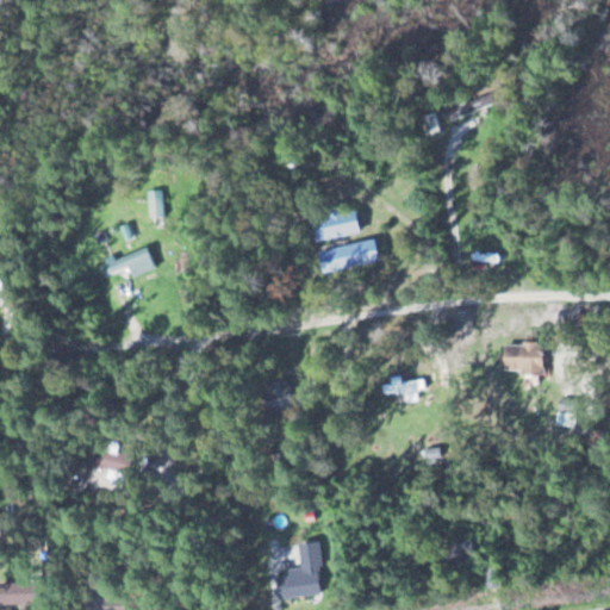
[(444,113),(449,124),(496,104),(491,94),(444,113)]
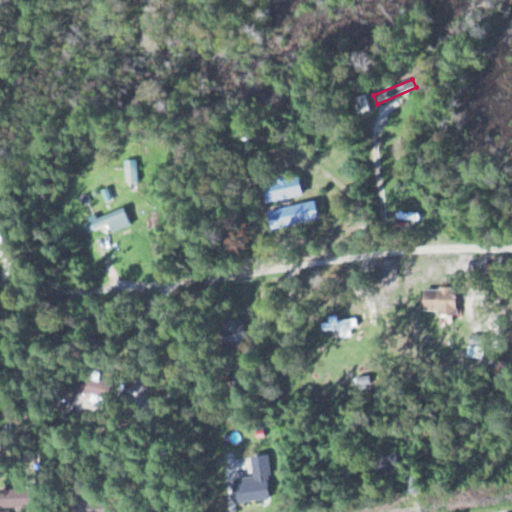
[(359,115),(371,109),(364,96),(352,102),(359,115)]
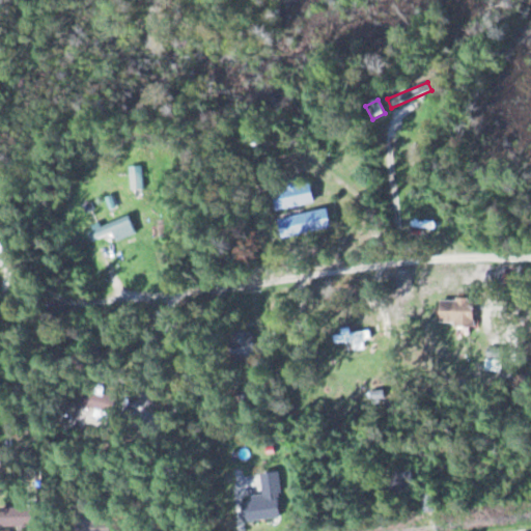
[(312,203),(308,184),(299,186),(298,179),(285,182),(286,189),(271,191),(274,211),(312,203)]
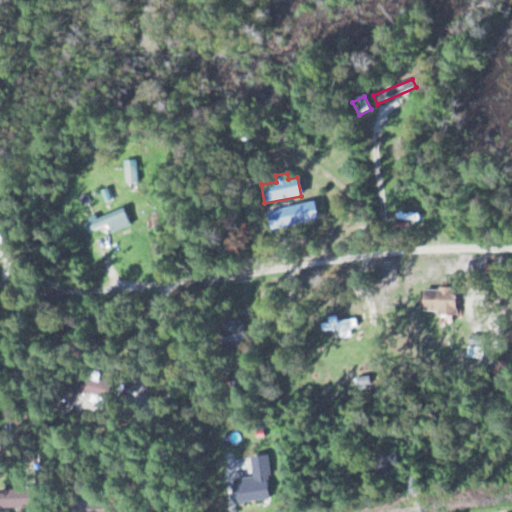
[(317,220),(313,202),(266,212),(270,230),(317,220)]
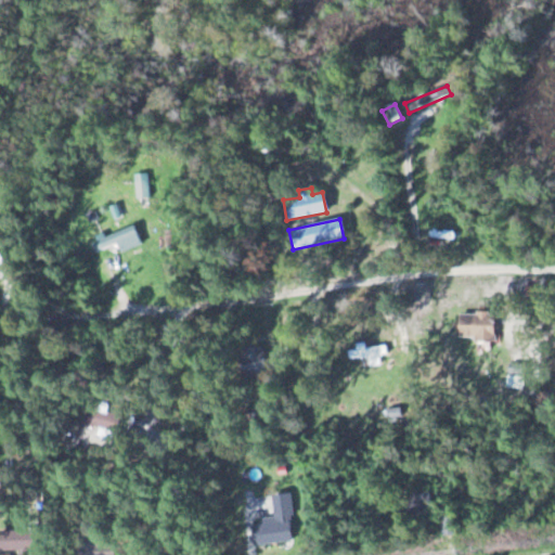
[(116,257),(140,241),(130,226),(105,242),(116,257)]
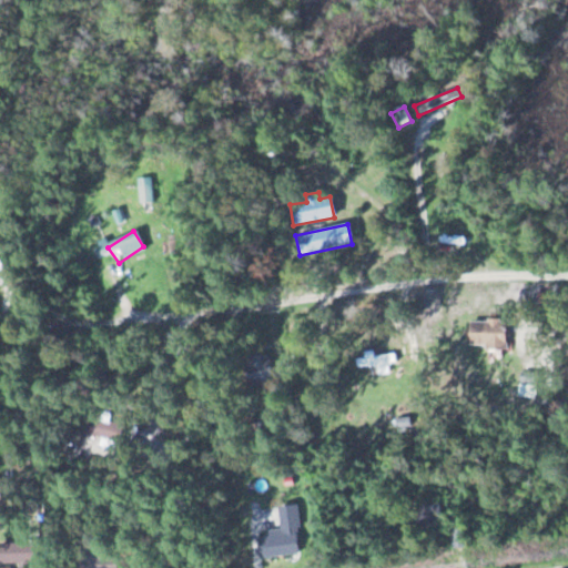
[(467,321),(467,346),(501,346),(501,321),(467,321)]
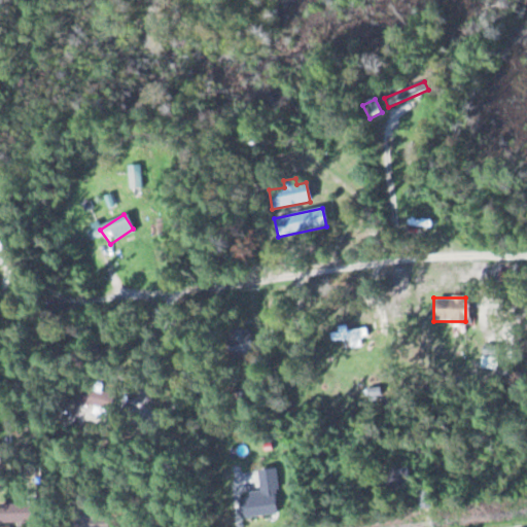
[(226,356),(251,356),(251,330),(226,330),(226,356)]
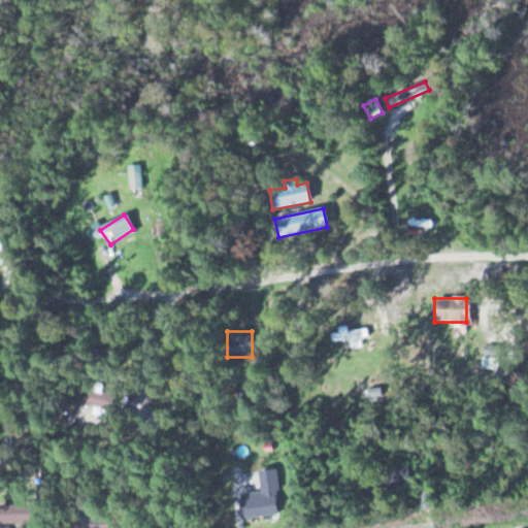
[(77,402),(101,409),(105,394),(83,387),(77,402)]
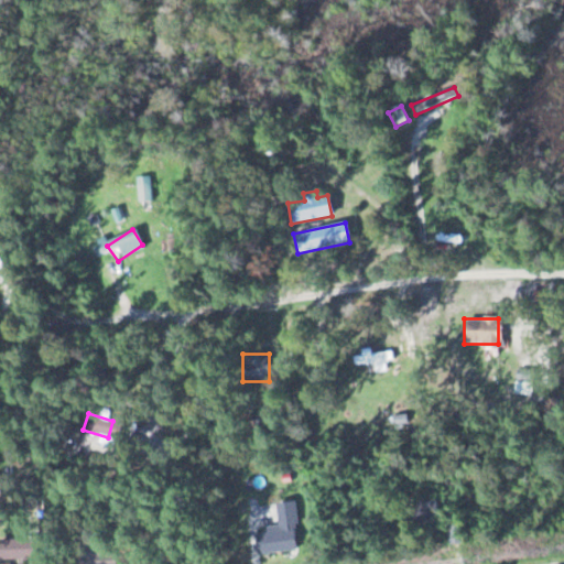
[(413,522),(437,520),(435,501),(411,503),(413,522)]
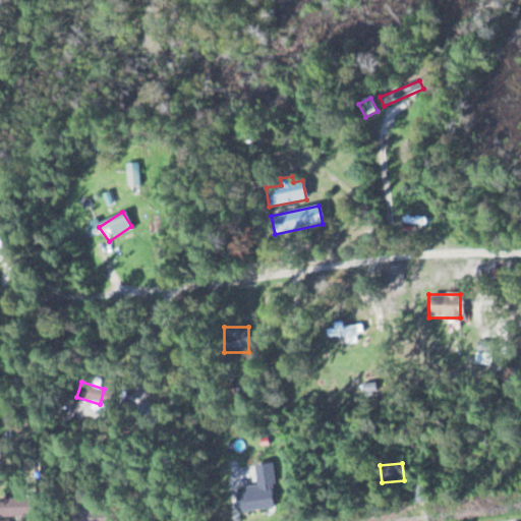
[(235,512),(262,512),(262,493),(235,493),(235,512)]
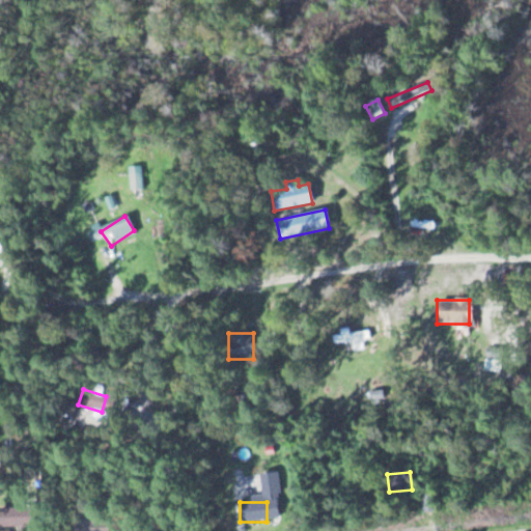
[(22,508),(0,508),(0,526),(22,527),(22,508)]
